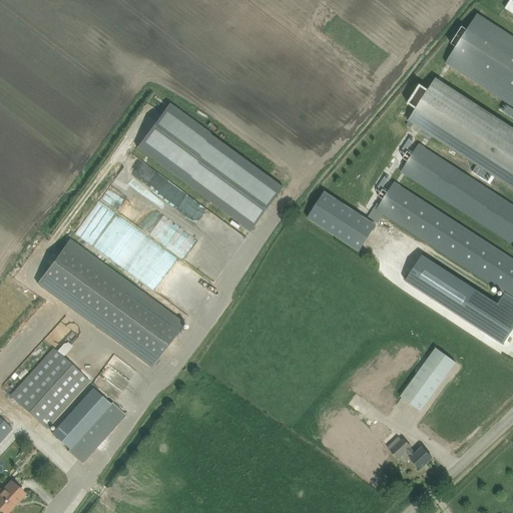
[(512,36),(478,14),(447,61),(512,103),(512,127),(436,78),(408,120),(416,125),(512,188),(512,206),(418,145),(413,154),(408,151),(403,158),(408,161),(406,165),(402,171),(512,242),(512,260),(394,183),(388,192),(384,189),(383,189),(379,196),(379,197),(384,199),(382,202),(380,204),(378,209),(377,209),(381,212),(385,214),(495,286),(506,293),(503,297),(498,304),(433,261),(416,287),(503,343),(512,327),(512,36)]
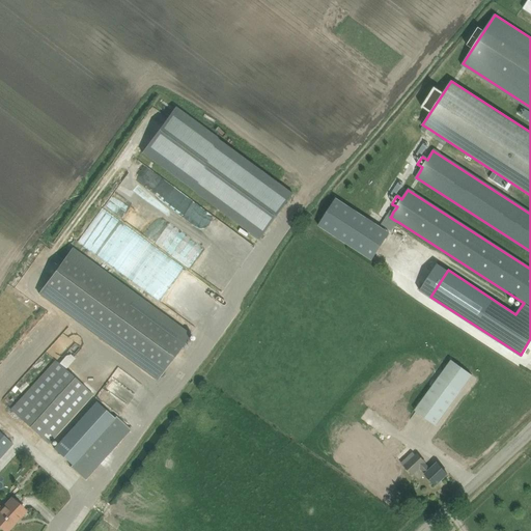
[(178,106),(147,148),(264,235),(296,193),(178,106)]
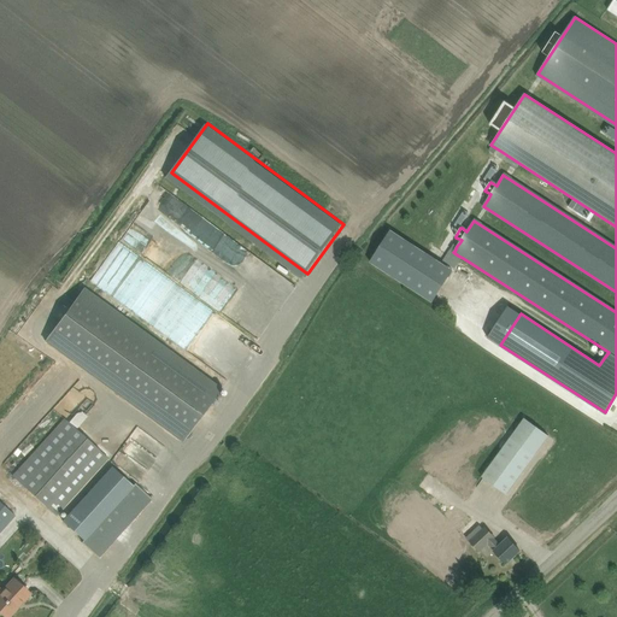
[(368,264),(432,301),(452,268),(388,230),(368,264)]
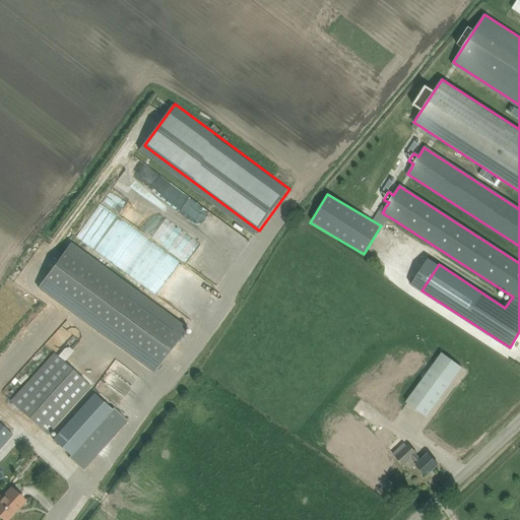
[(194,200),(187,210),(219,234),(226,223),(194,200)]
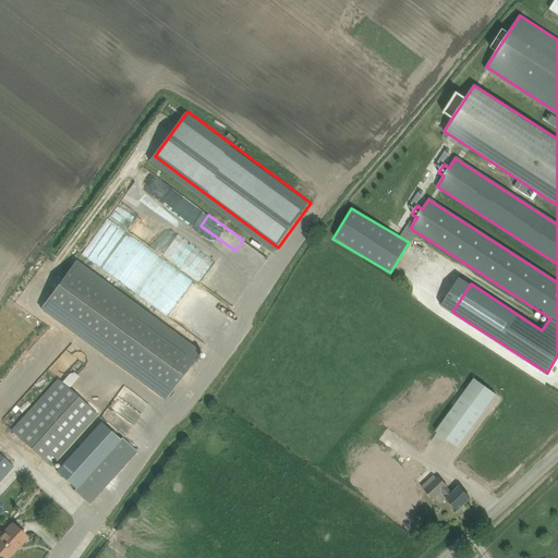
[(107,219),(82,254),(96,264),(114,240),(134,254),(142,244),(107,219)]
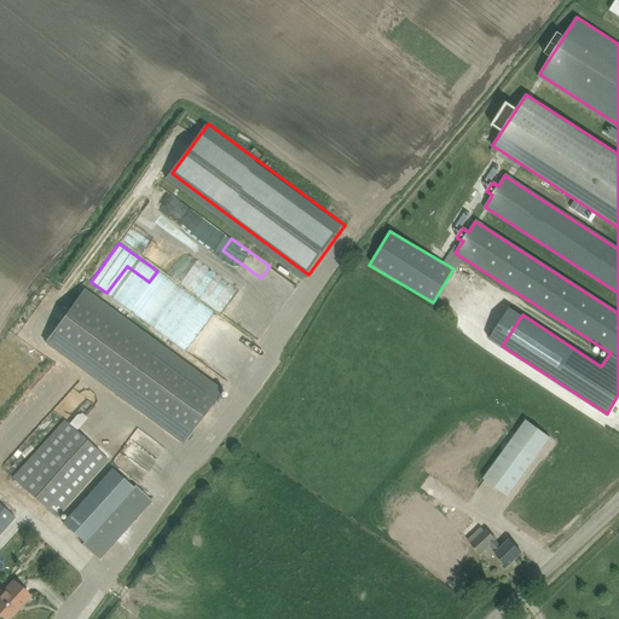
[(445,265),(453,270),(458,262),(449,258),(445,265)]
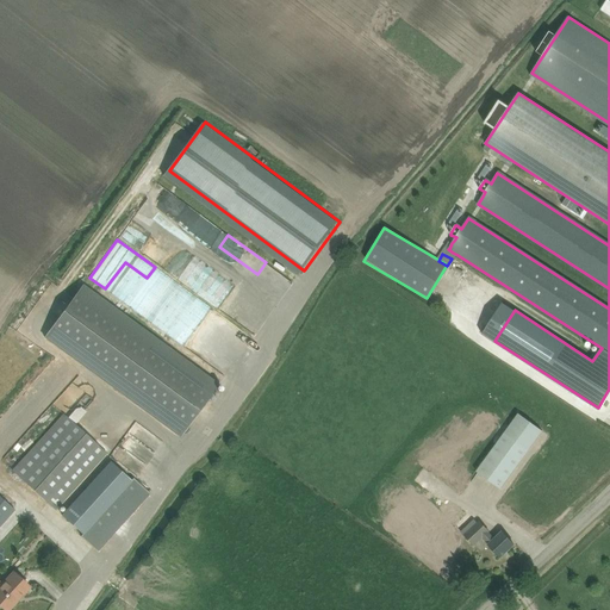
[(83,286),(45,338),(180,437),(218,385),(83,286)]
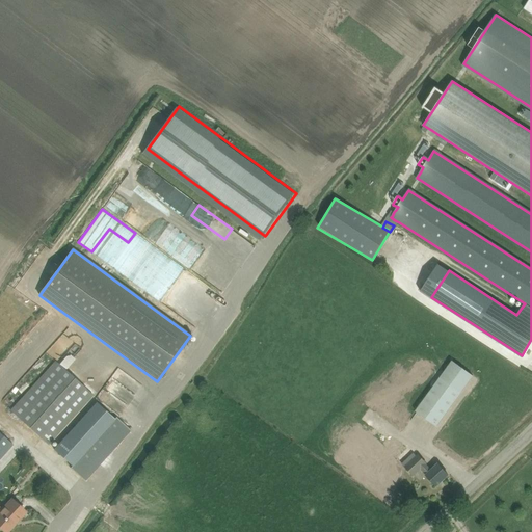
[(67,368),(75,358),(69,352),(60,362),(67,368)]
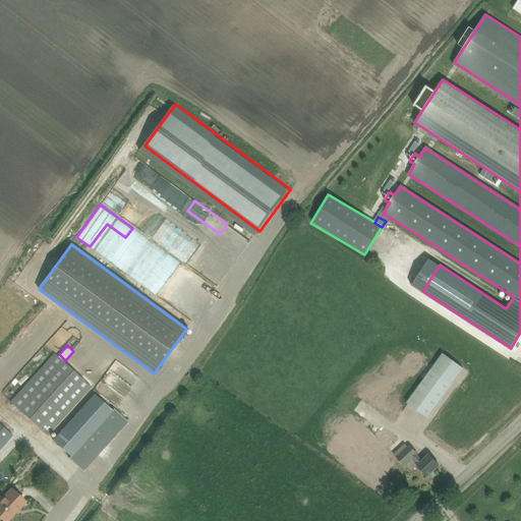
[(48,436),(92,388),(55,353),(10,402),(48,436)]
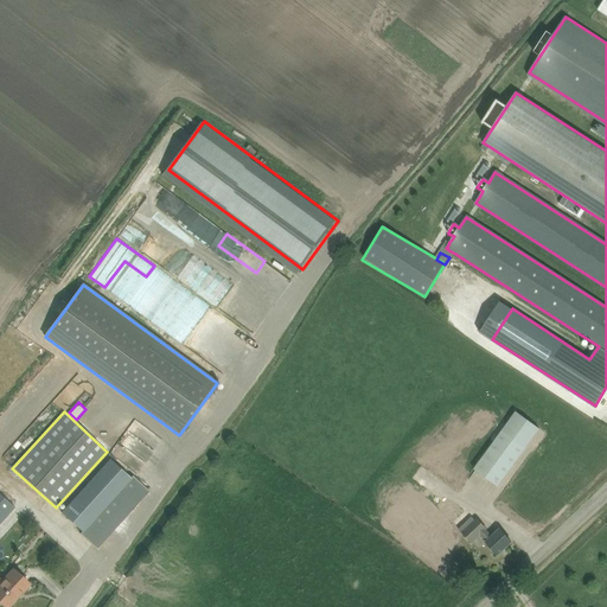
[(516,411),(502,430),(474,470),(498,487),(525,448),(540,429),(516,411)]
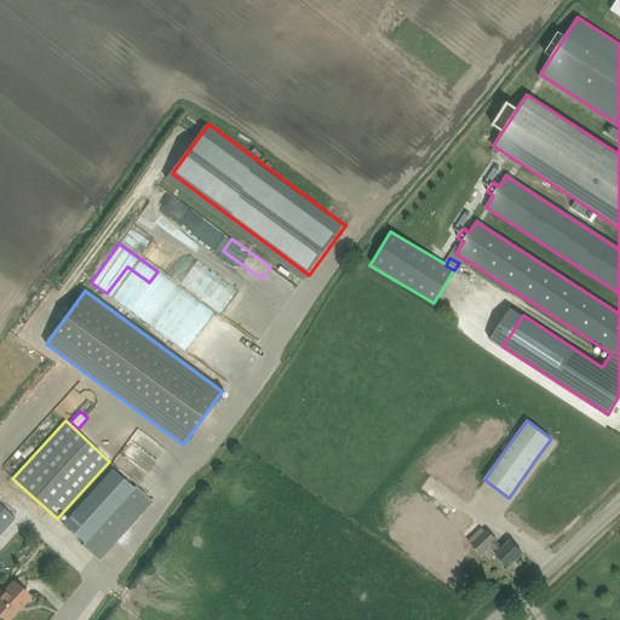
[(125,481),(113,469),(63,524),(85,544),(135,489),(125,481)]
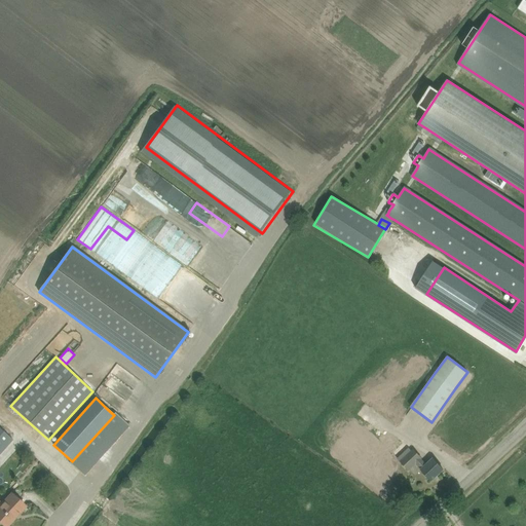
[(0,454),(13,440),(0,428),(0,454)]
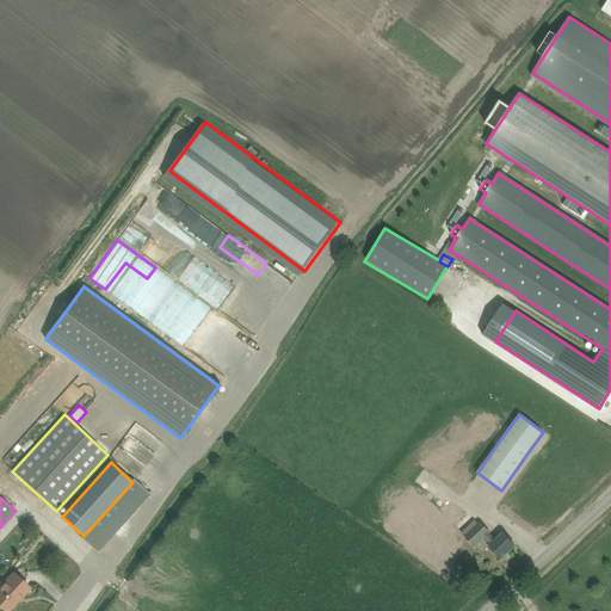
[(446,555),(473,518),(454,504),(426,541),(446,555)]
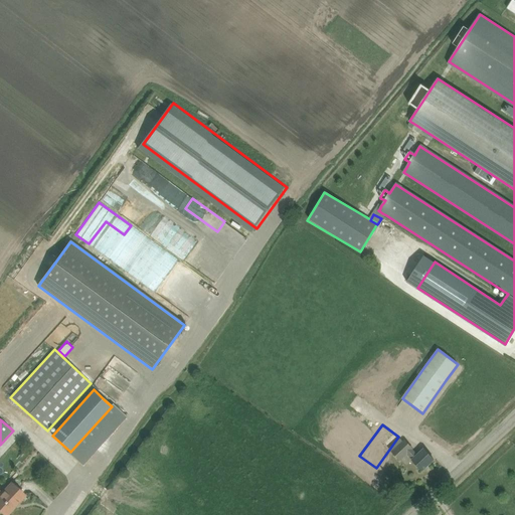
[(435,460),(424,449),(417,456),(412,450),(412,449),(404,441),(392,452),(400,461),(407,454),(413,460),(412,460),(422,471),(435,460)]
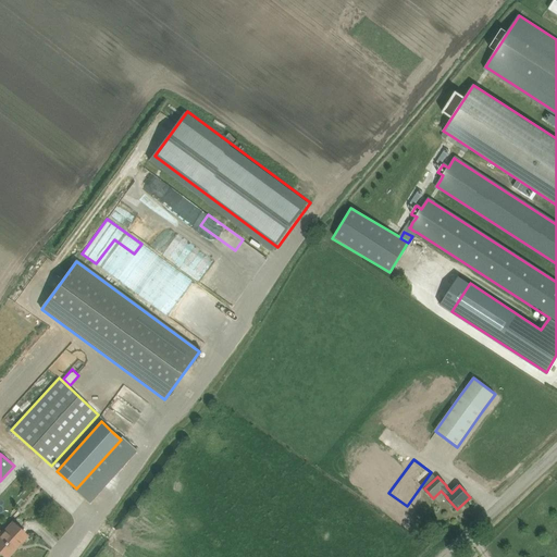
[(8,556),(27,536),(20,529),(10,521),(0,531),(0,553),(4,556),(8,556)]
